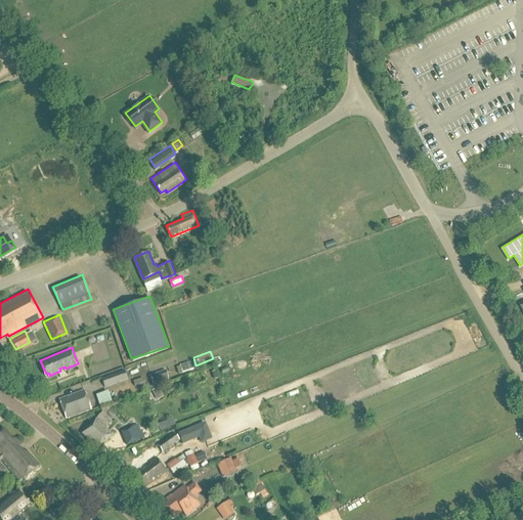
[(181,363),(183,371),(195,366),(192,358),(181,362),(181,363)]
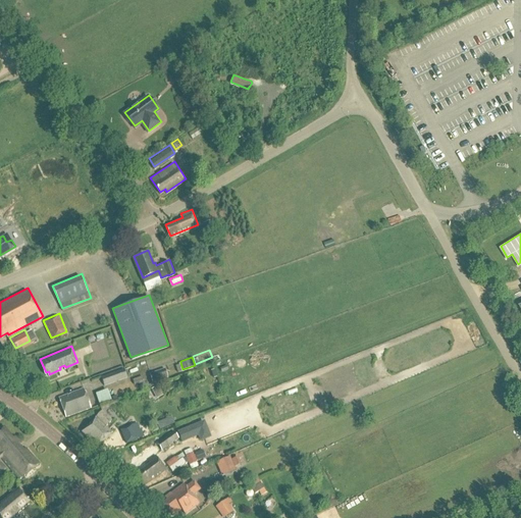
[(123,365),(101,374),(104,383),(127,374),(123,365)]
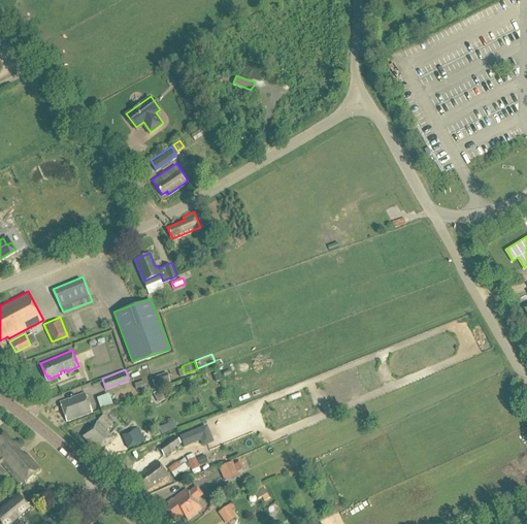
[(151,377),(154,386),(170,380),(166,370),(151,377)]
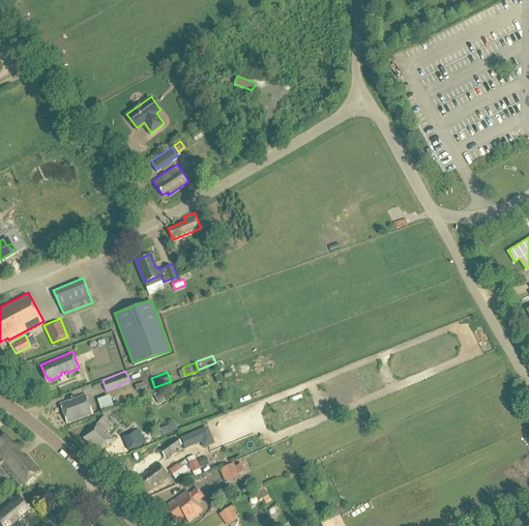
[(85,392),(60,402),(67,421),(92,412),(85,392)]
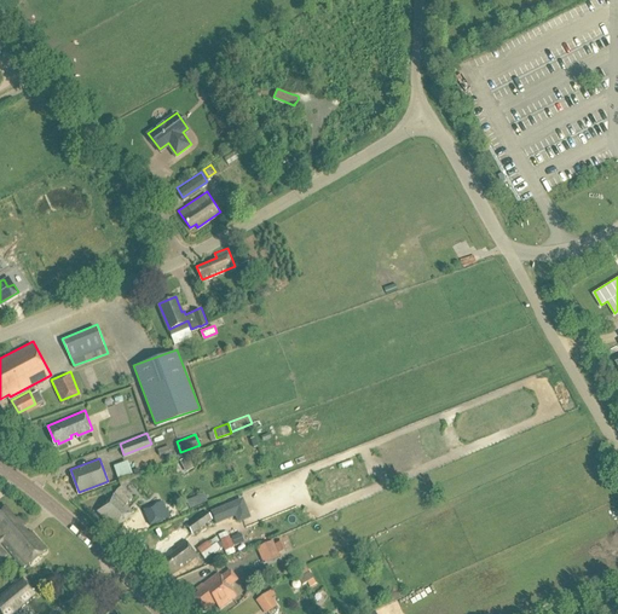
[(104,520),(116,531),(121,525),(120,523),(125,517),(127,519),(134,510),(126,503),(132,496),(120,485),(114,492),(113,492),(97,511),(105,519),(104,520)]
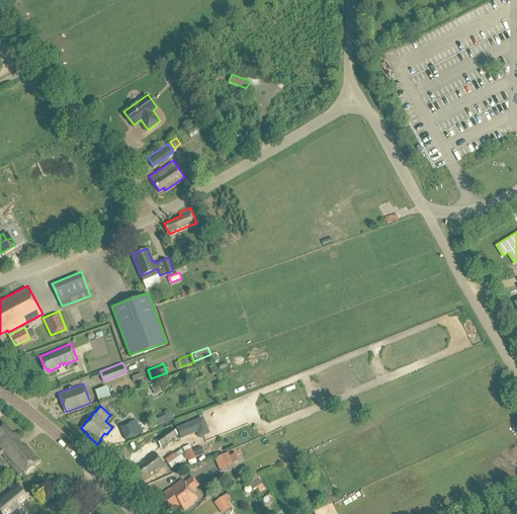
[(171,412),(157,418),(159,424),(173,418),(171,412)]
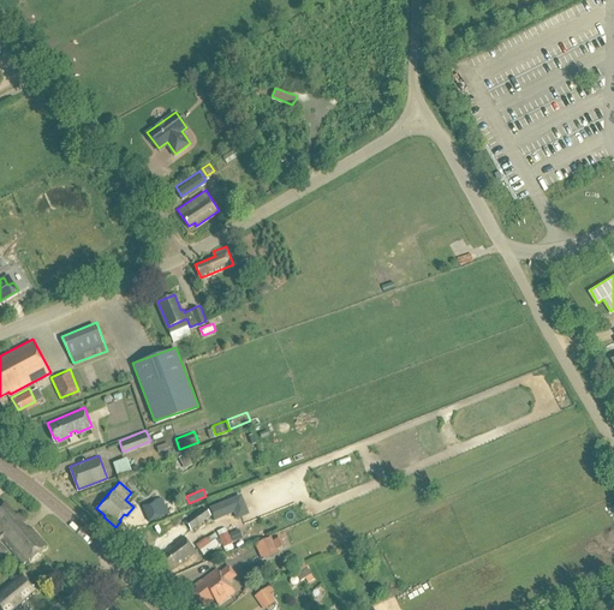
[(155,500),(162,515),(168,512),(162,496),(155,500)]
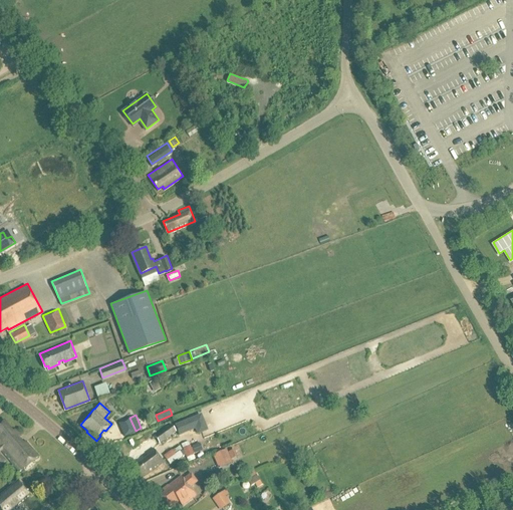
[(20,470),(38,455),(26,440),(23,442),(19,437),(21,435),(15,428),(13,430),(4,419),(0,422),(0,443),(1,445),(0,445),(0,463),(1,465),(6,460),(0,452),(0,450),(2,449),(20,470)]
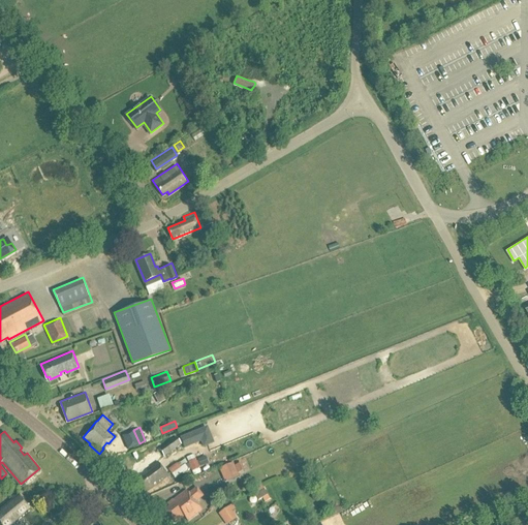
[(158,445),(163,454),(181,441),(176,434),(158,445)]
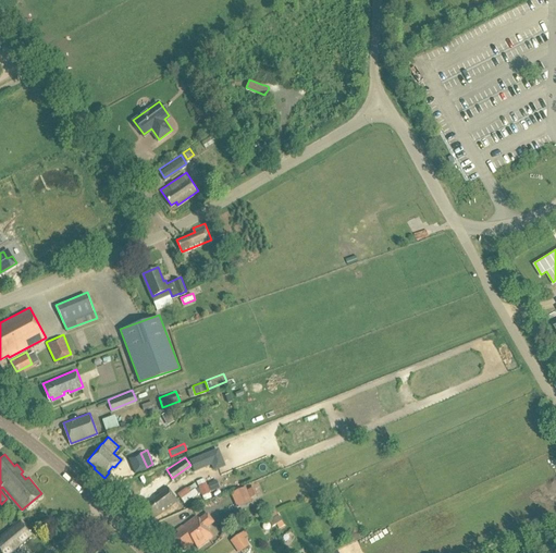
[(209,481),(212,490),(220,486),(217,478),(209,481)]
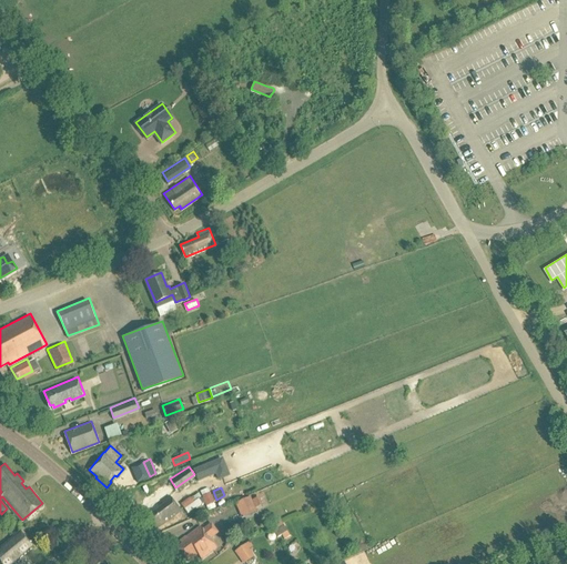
[(235,503),(240,515),(273,501),(267,489),(235,503)]
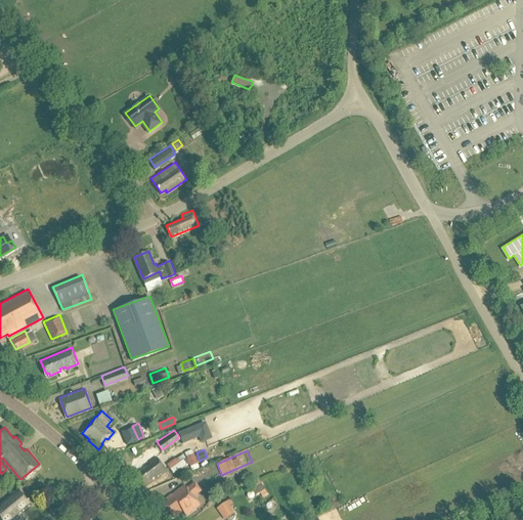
[(187,458),(190,465),(199,462),(195,455),(187,458)]
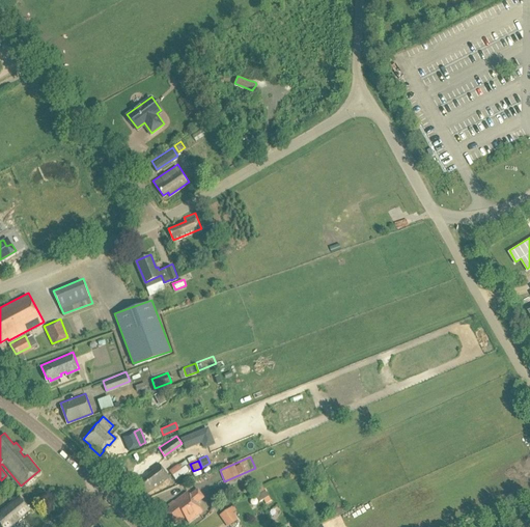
[(169,476),(159,462),(150,468),(151,471),(137,481),(145,493),(169,476)]
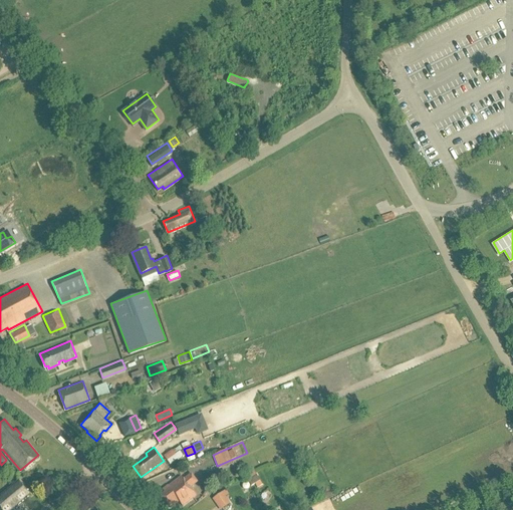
[(164,454),(168,459),(176,453),(173,448),(164,454)]
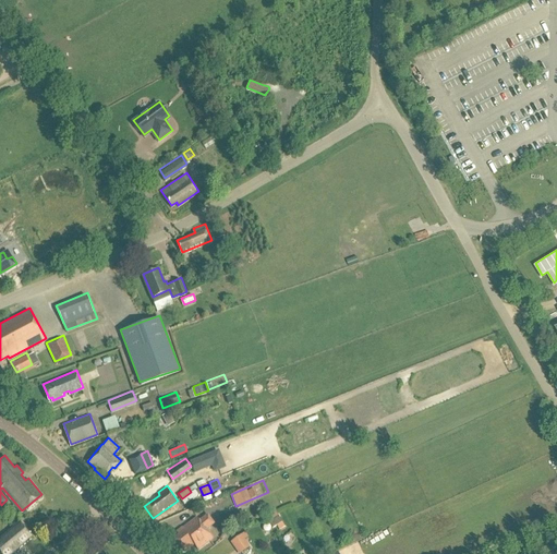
[(198,548),(214,536),(206,527),(215,521),(208,513),(200,518),(197,515),(184,526),(183,525),(177,529),(180,532),(174,537),(185,550),(194,542),(198,548)]
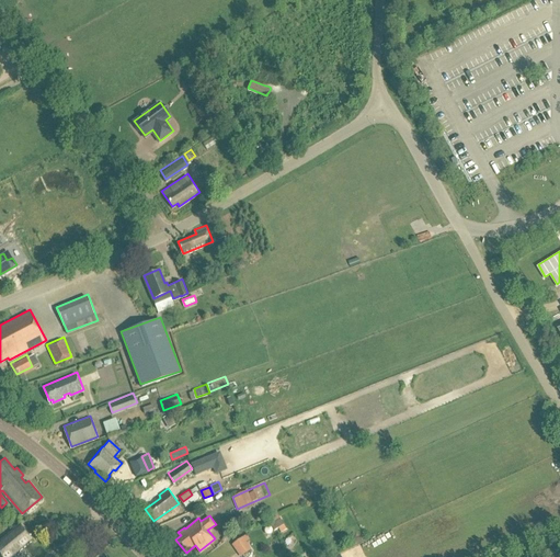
[(0,540),(0,552),(3,556),(12,556),(35,538),(22,522),(0,540)]
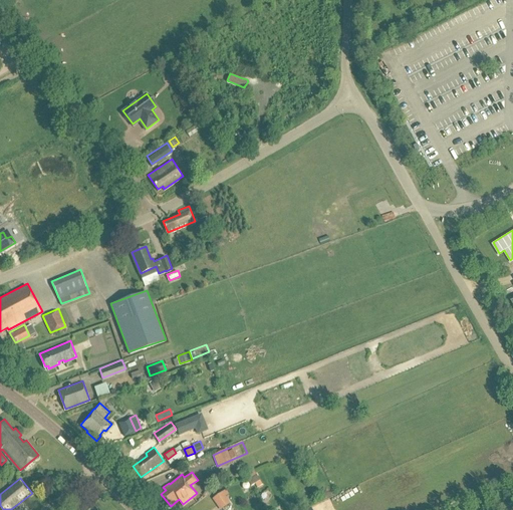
[(226,485),(213,495),(222,506),(231,499),(227,493),(230,490),(226,485)]
